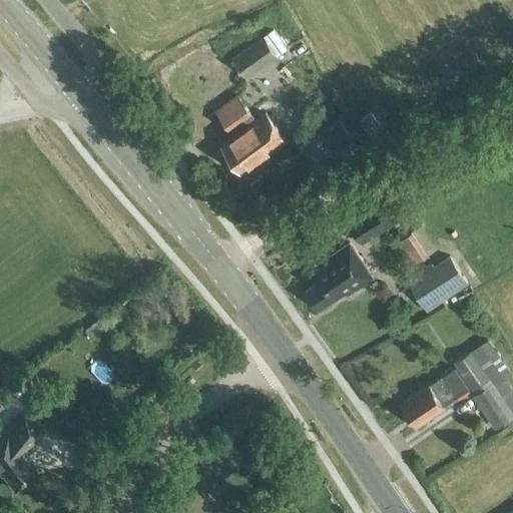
[(235,58),(233,60),(247,78),(277,56),(263,38),(249,48),(235,58)]
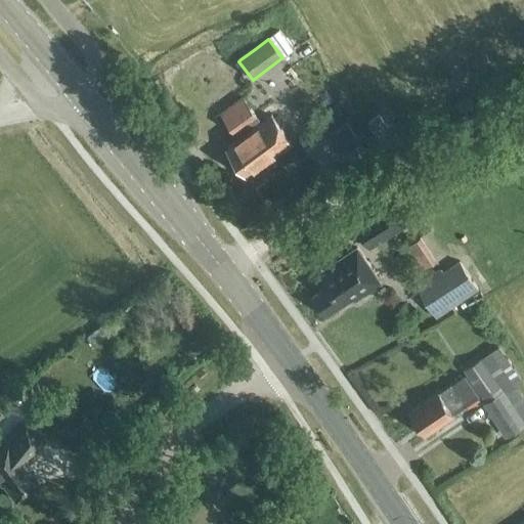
[(220,114),(236,138),(261,122),(244,97),(220,114)]
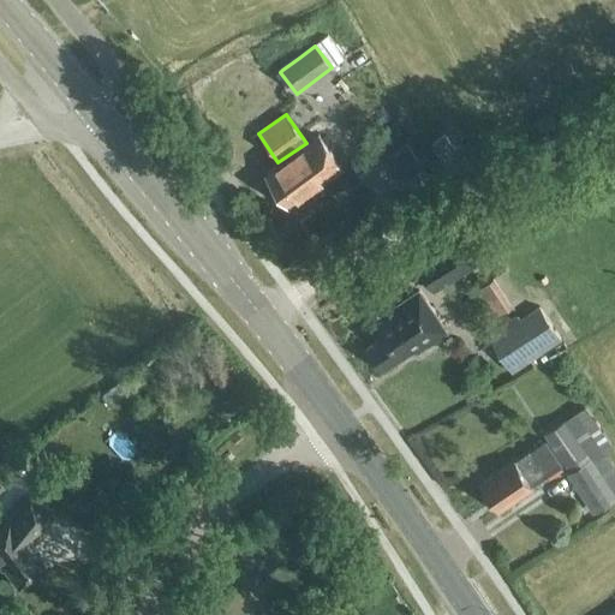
[(448,132),(434,141),(445,159),(459,150),(448,132)]
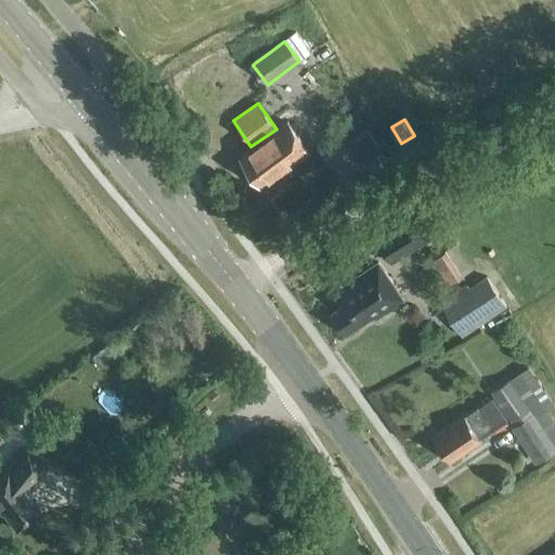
[(263,188),(309,154),(289,126),(243,159),(263,188)]
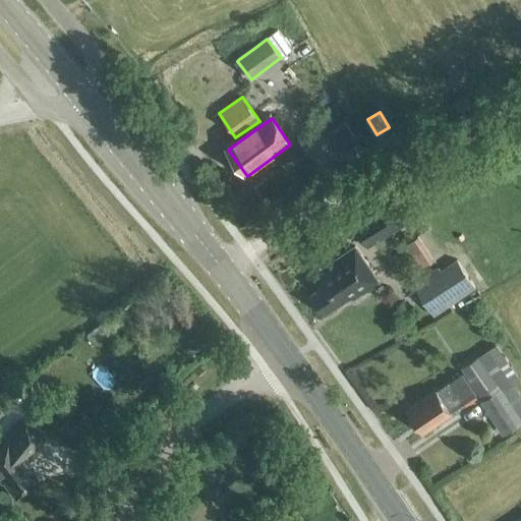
[(353,225),(366,246),(405,222),(392,200),(353,225)]
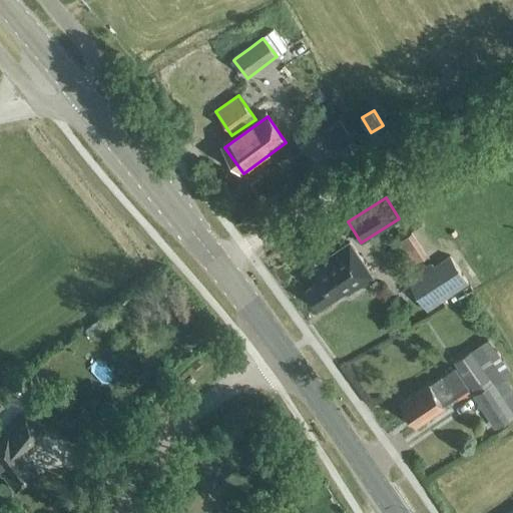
[(429,259),(441,252),(430,227),(417,232),(429,259)]
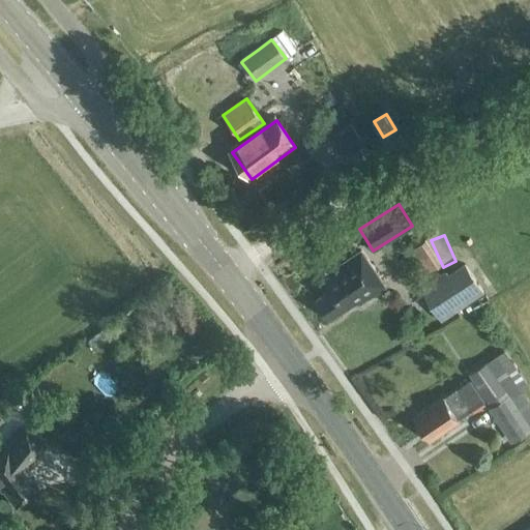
[(331,291),(317,300),(330,320),(357,302),(359,305),(385,288),(361,253),(323,278),(331,291)]
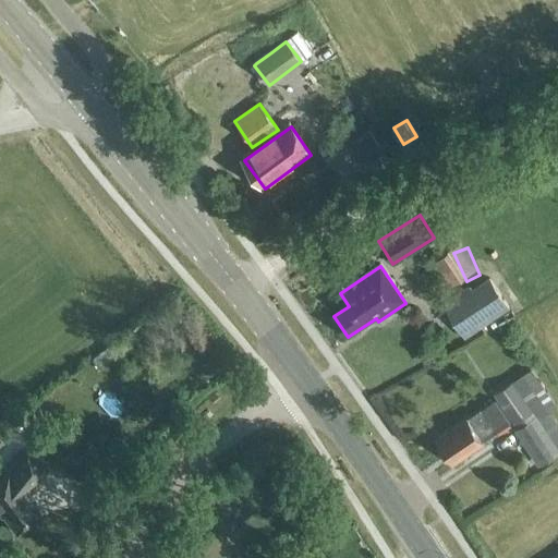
[(464,338),(508,307),(488,279),(471,291),(469,288),(443,305),(464,338)]
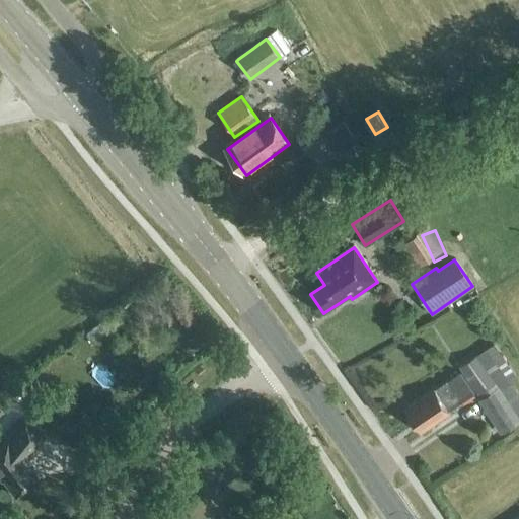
[(118,322),(110,312),(85,332),(93,343),(118,322)]
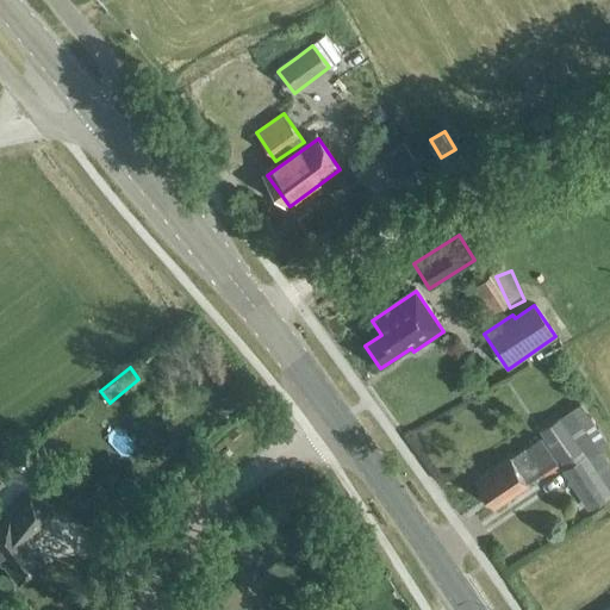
[(510,458),(477,480),(493,505),(528,483),(528,481),(542,473),(542,472),(559,461),(578,489),(591,510),(609,497),(609,467),(597,448),(605,443),(580,404),(560,417),(539,431),(545,439),(527,450),(526,448),(510,459),(510,458)]
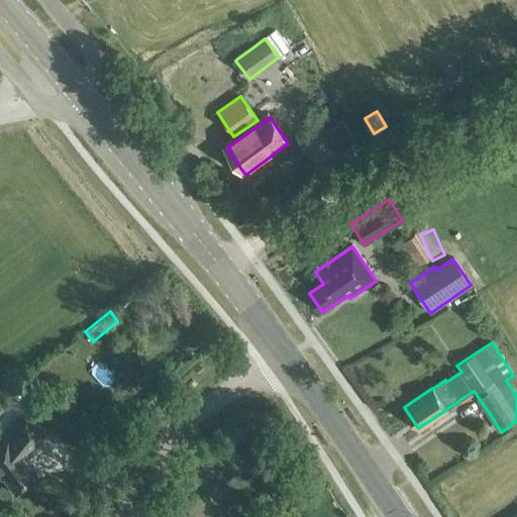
[(24,459),(43,433),(22,418),(7,432),(0,437),(0,476),(13,494),(36,476),(24,459)]
